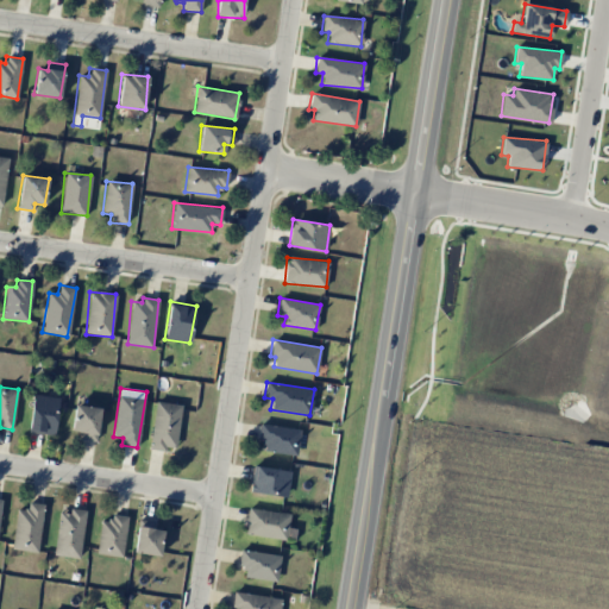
[(29,432),(55,434),(58,396),(32,394),(29,432)]
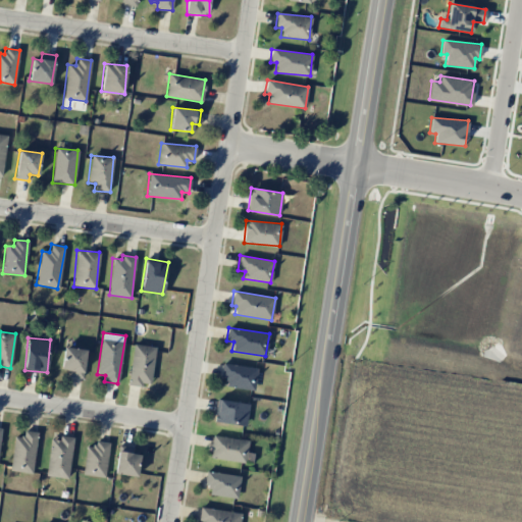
[(150,386),(156,348),(134,344),(127,382),(150,386)]
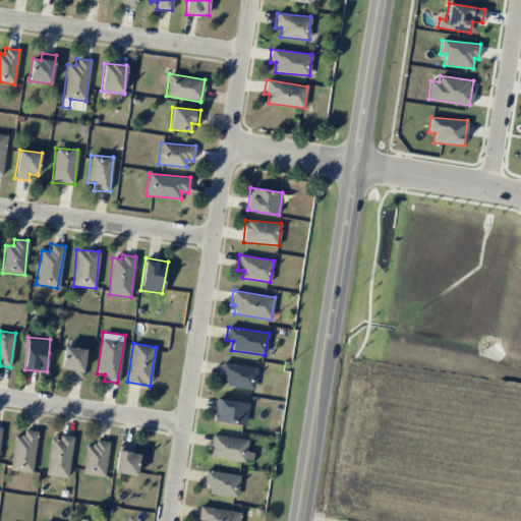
[(68,375),(82,378),(85,349),(63,347),(61,368),(69,369),(68,375)]
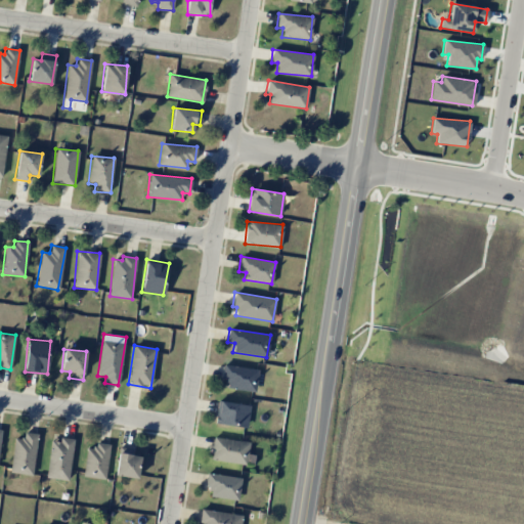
[(226,388),(255,391),(258,368),(223,365),(222,380),(227,380),(226,388)]
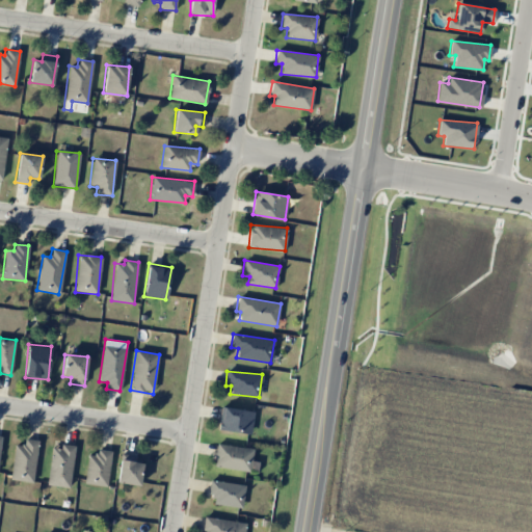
[(218,429),(249,434),(254,413),(222,406),(218,429)]
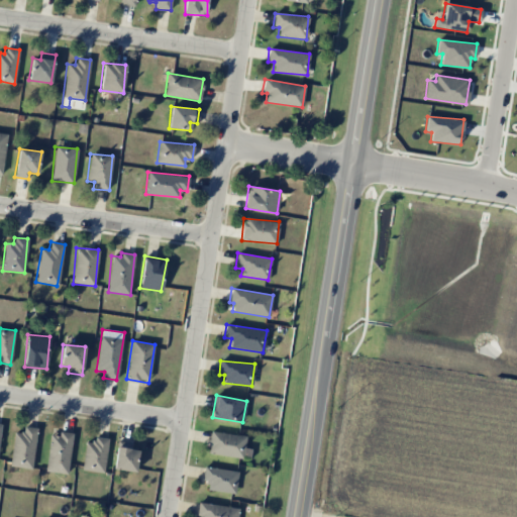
[(10,467),(32,469),(36,428),(23,426),(22,433),(13,432),(10,467)]
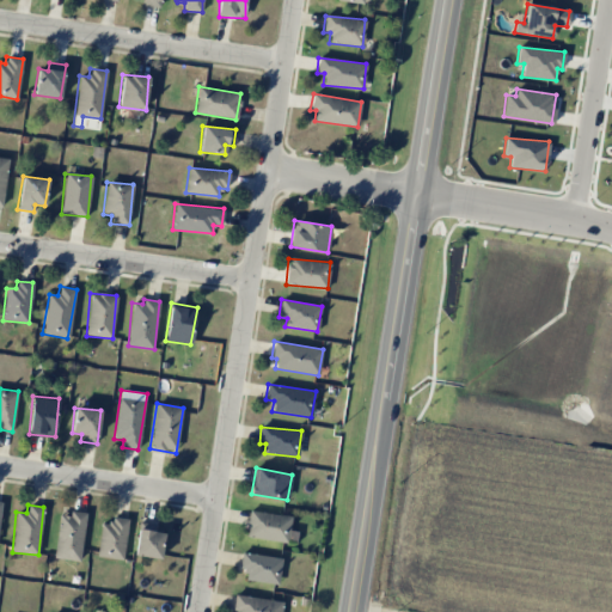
[(80,561),(85,513),(69,510),(69,516),(59,515),(54,558),(80,561)]
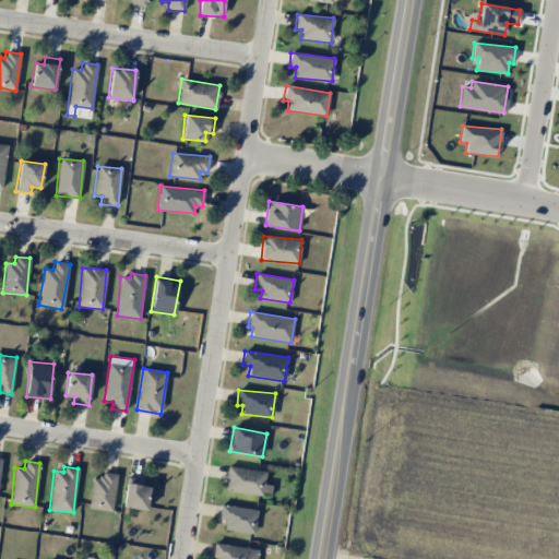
[(265,472),(227,467),(224,490),(262,495),(265,472)]
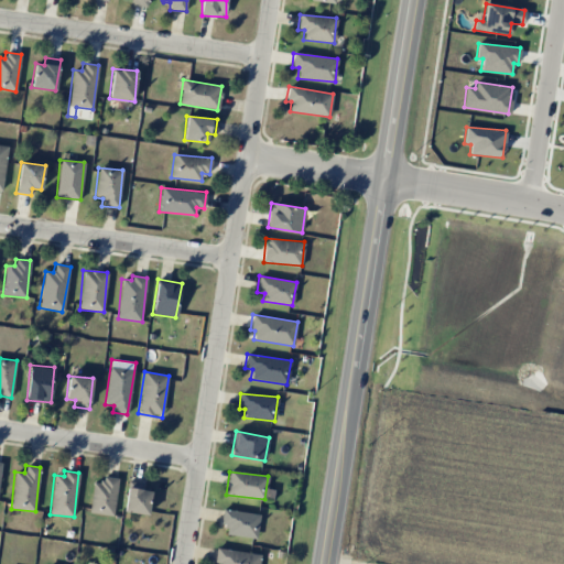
[(114,516),(117,478),(101,477),(101,483),(93,483),(89,513),(114,516)]
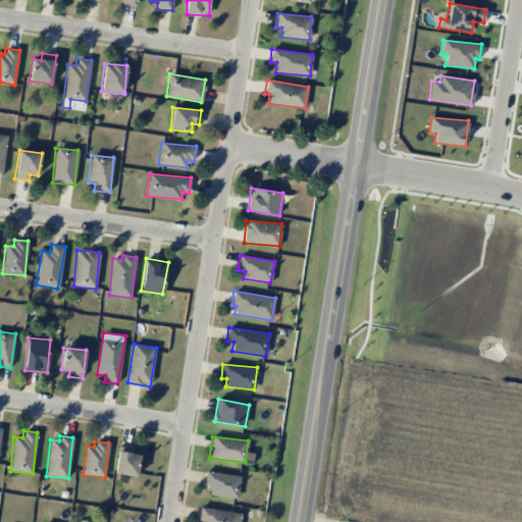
[(115,474),(138,476),(140,455),(132,454),(133,447),(117,446),(115,474)]
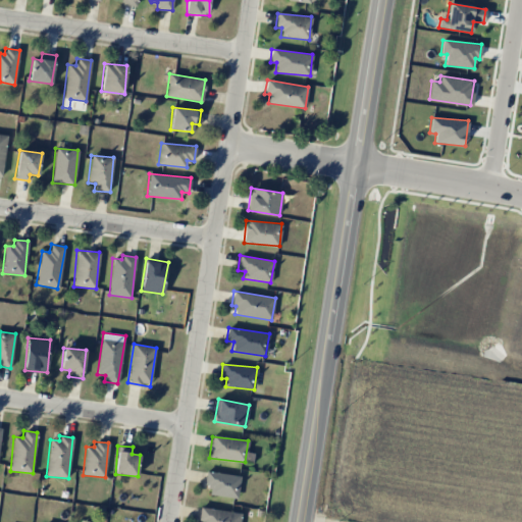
[(209,496),(239,498),(240,475),(205,473),(204,486),(210,486),(209,496)]
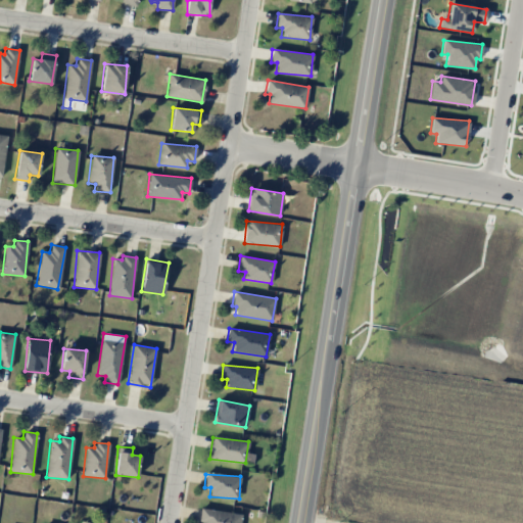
[(239,522),(241,513),(200,509),(198,522),(202,522),(239,522)]
